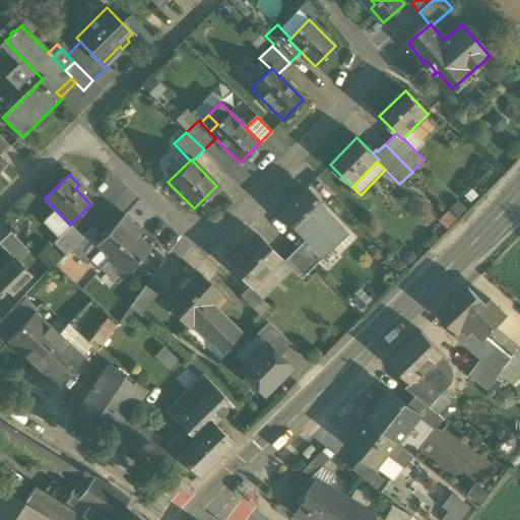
[(280,213),(301,234),(325,210),(325,209),(305,189),(280,213)]
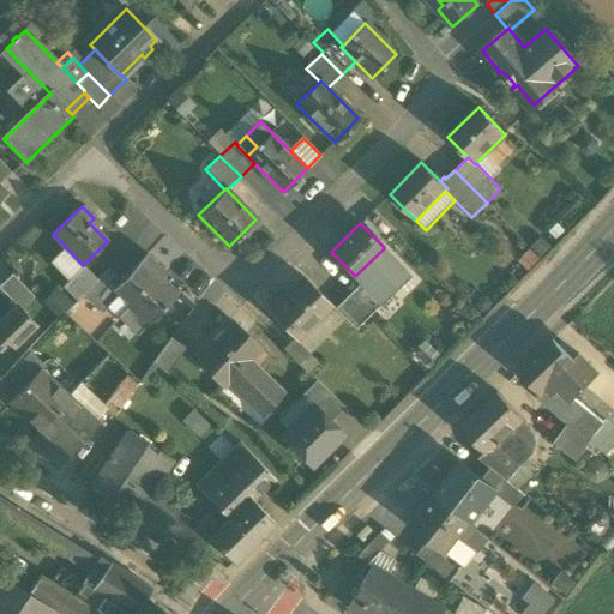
[(384,248),(355,276),(361,282),(381,302),(410,275),(384,248)]
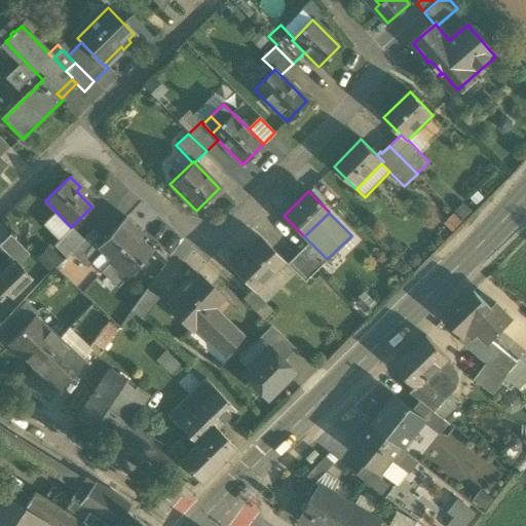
[(111,259),(109,261),(126,277),(151,252),(138,239),(142,235),(124,219),(104,240),(99,247),(101,249),(111,259)]
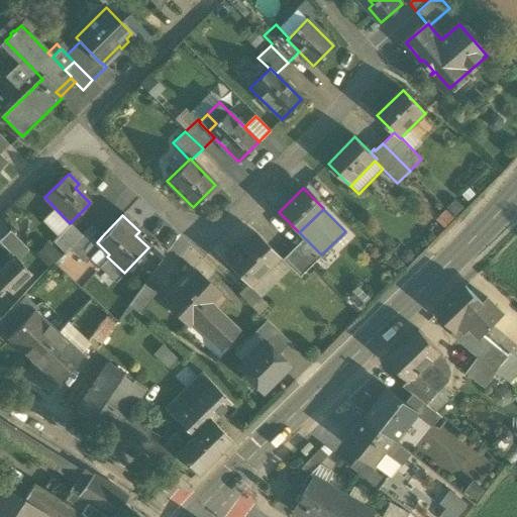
[(66,252),(70,247),(82,234),(70,223),(53,240),(66,252)]
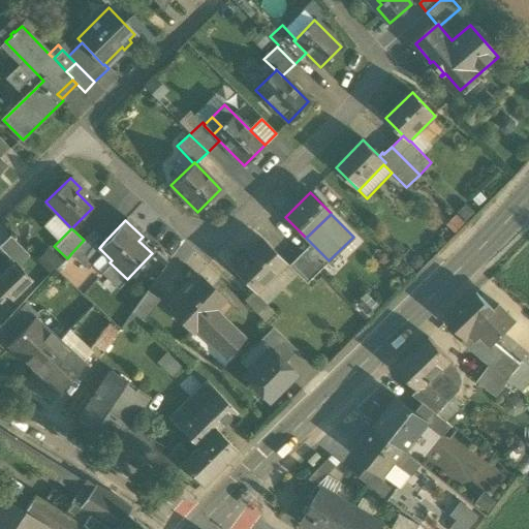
[(93,230),(84,240),(71,253),(85,267),(101,250),(99,248),(104,242),(93,230)]
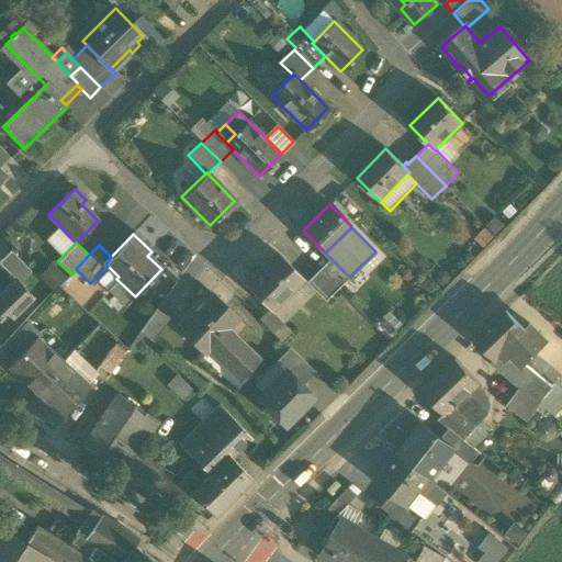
[(10,274),(19,282),(30,271),(10,251),(0,260),(0,273),(6,279),(10,274)]
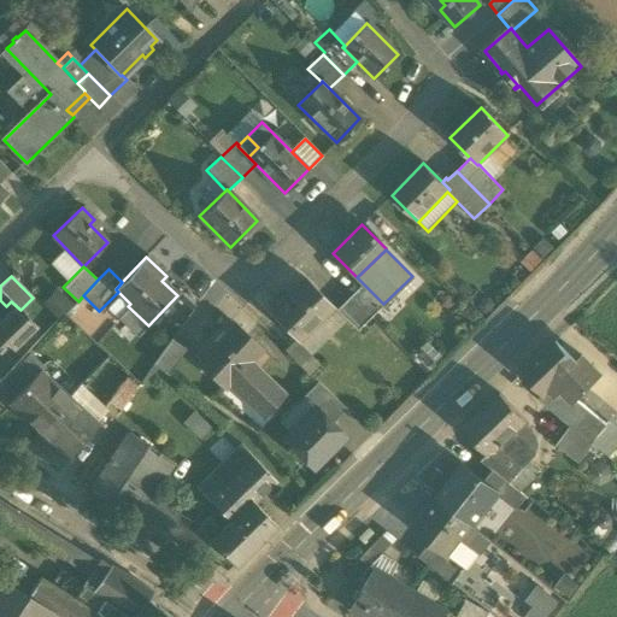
[(271,316),(298,342),(333,307),(306,280),(271,316)]
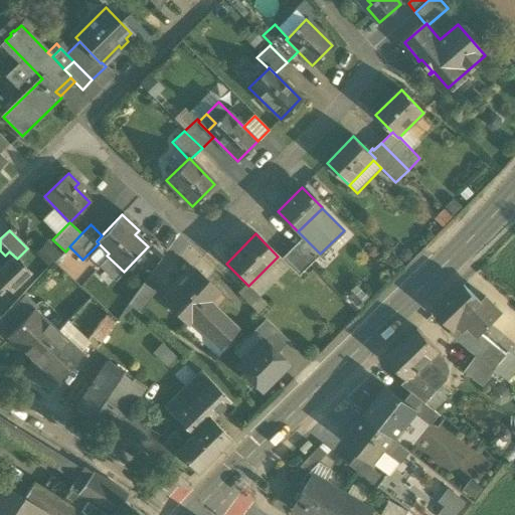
[(303,236),(292,247),(309,265),(320,253),(303,236)]
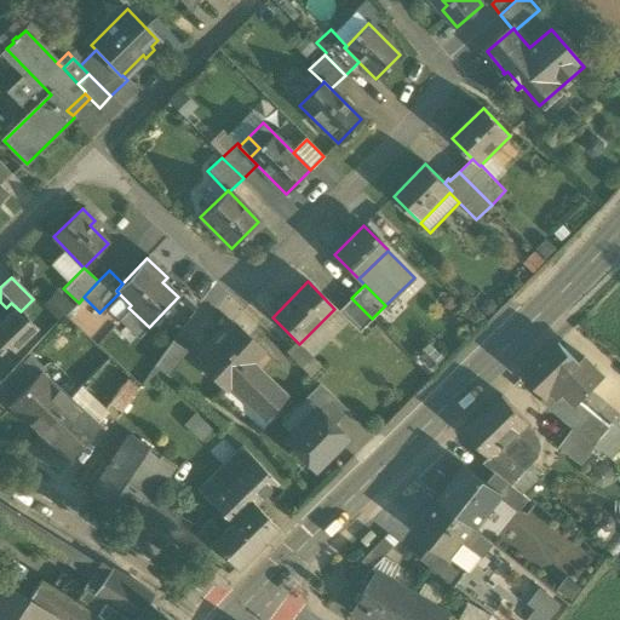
[(58,320),(75,303),(58,286),(41,303),(58,320)]
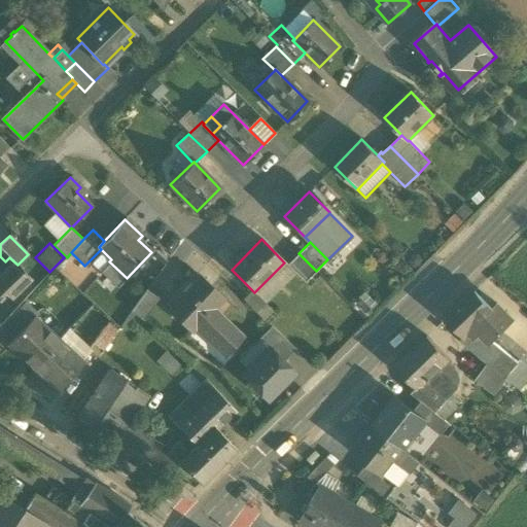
[(305,282),(316,271),(299,253),(287,265),(305,282)]
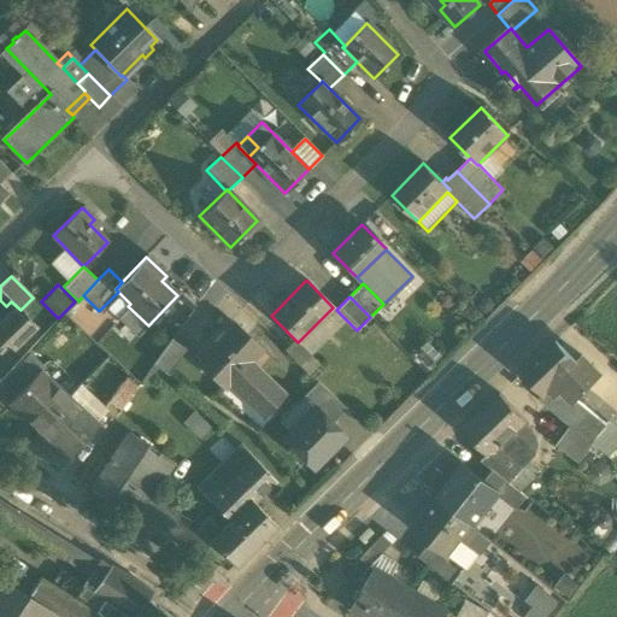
[(139,336),(148,325),(128,306),(118,317),(139,336)]
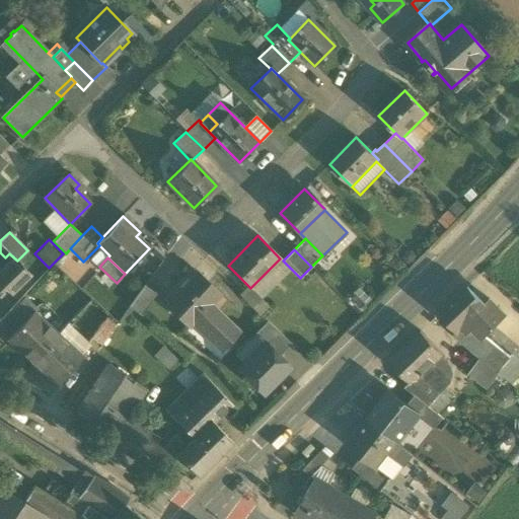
[(12,260),(0,272),(0,275),(9,283),(7,285),(14,291),(29,276),(12,260)]
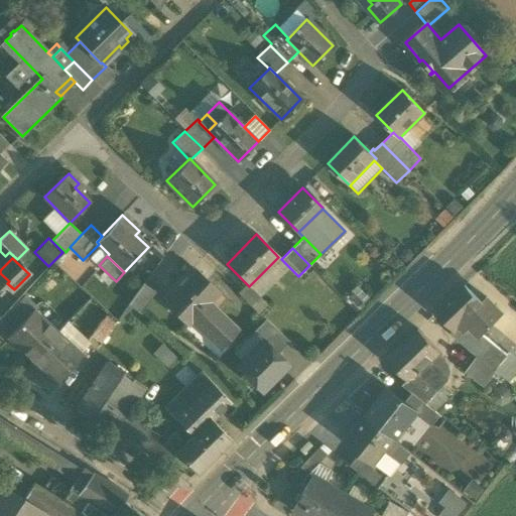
[(194,317),(223,346),(237,331),(208,302),(218,291),(198,272),(165,305),(186,325),(194,317)]
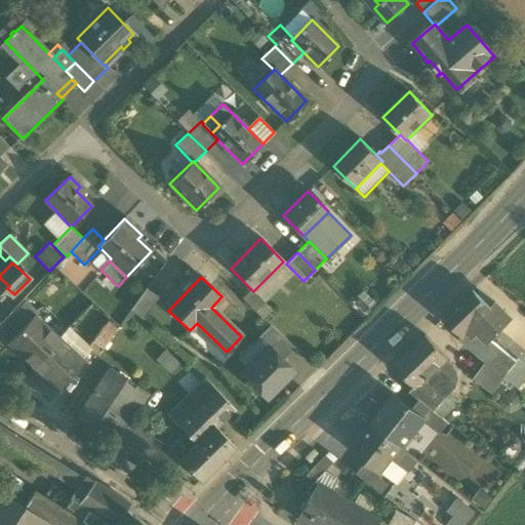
[(0,295),(7,288),(9,286),(0,278),(0,295)]
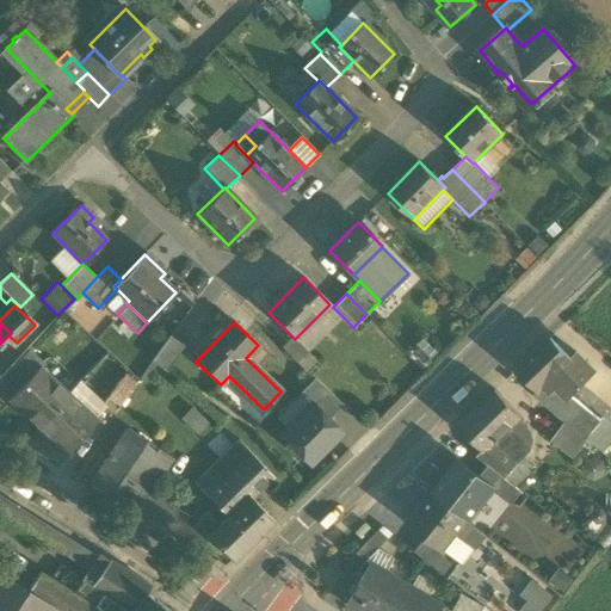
[(153,360),(167,371),(185,346),(171,335),(153,360)]
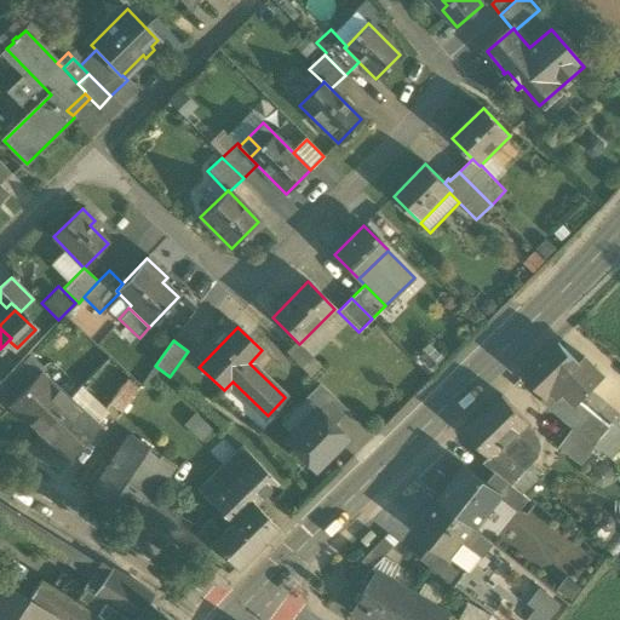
[(541,401),(562,418),(577,402),(578,403),(580,402),(604,377),(585,357),(579,363),(558,343),(524,375),(545,397),(544,399),(541,401)]
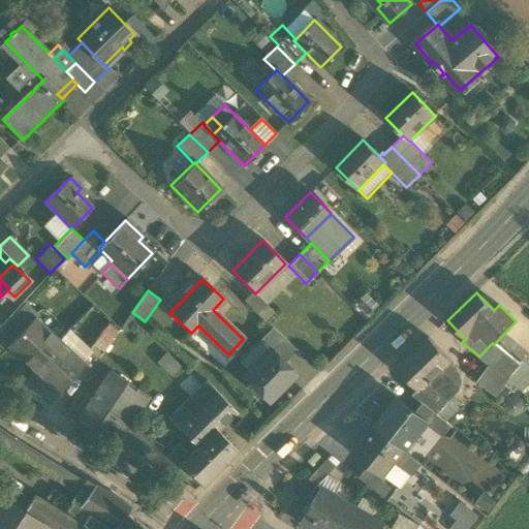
[(0,329),(0,336),(8,344),(33,318),(34,318),(37,315),(25,303),(0,329)]
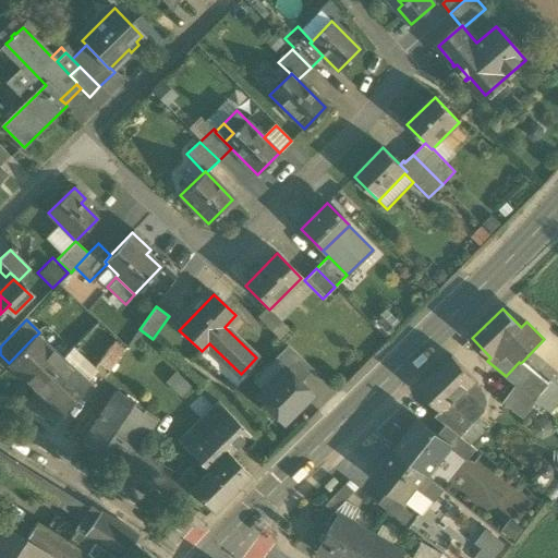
[(9,364),(35,389),(61,360),(36,336),(35,336),(9,363),(9,364)]
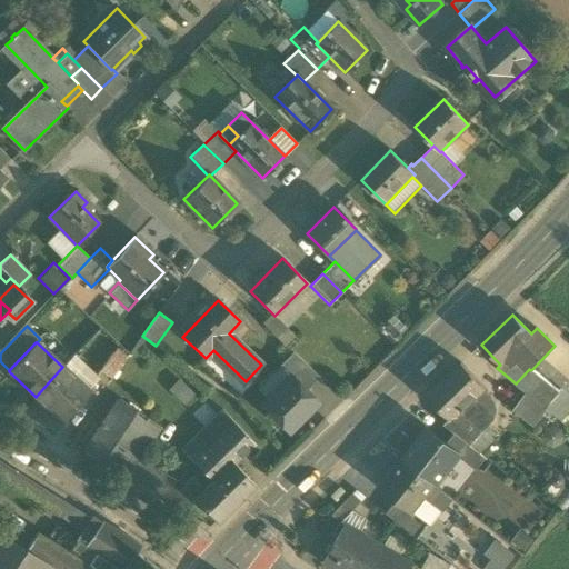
[(101,370),(111,378),(127,357),(117,349),(101,370)]
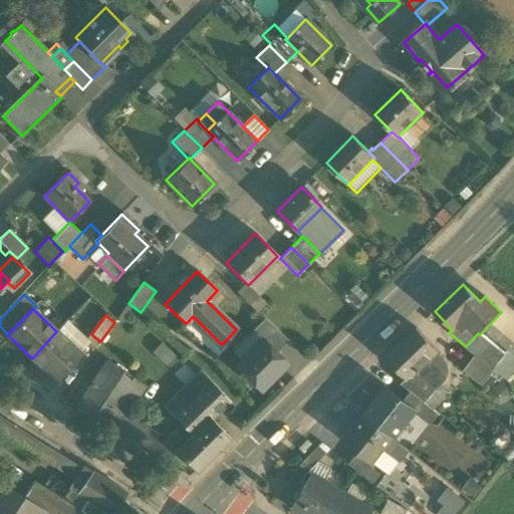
[(262,339),(275,353),(288,340),(264,318),(252,331),(261,340),(262,339)]
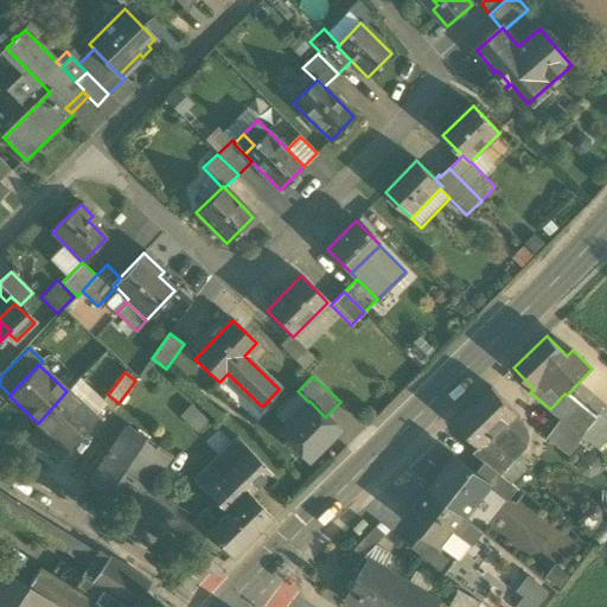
[(455,422),(480,447),(480,448),(493,436),(494,439),(496,438),(496,436),(505,427),(518,414),(492,387),(455,422)]
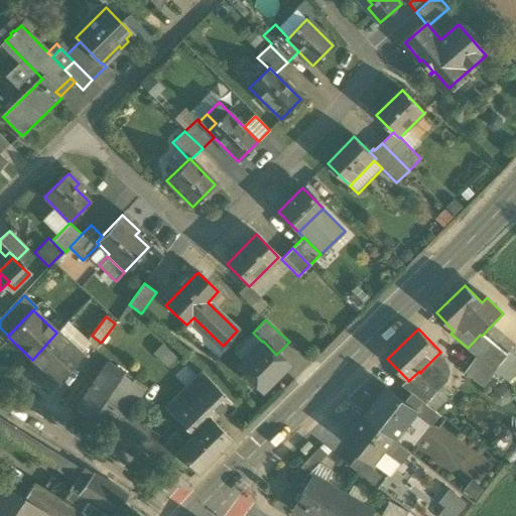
[(82,356),(56,333),(32,360),(56,382),(82,356)]
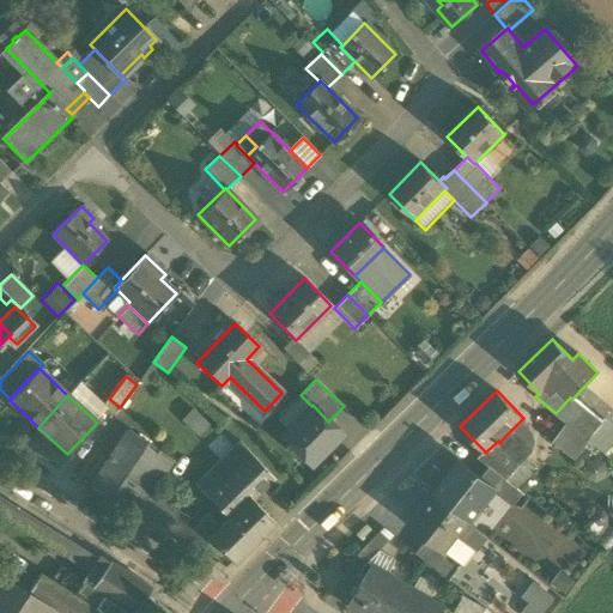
[(589,439),(605,453),(612,442),(612,426),(605,420),(601,414),(587,404),(582,405),(574,398),(571,399),(570,398),(556,413),(568,423),(589,439)]
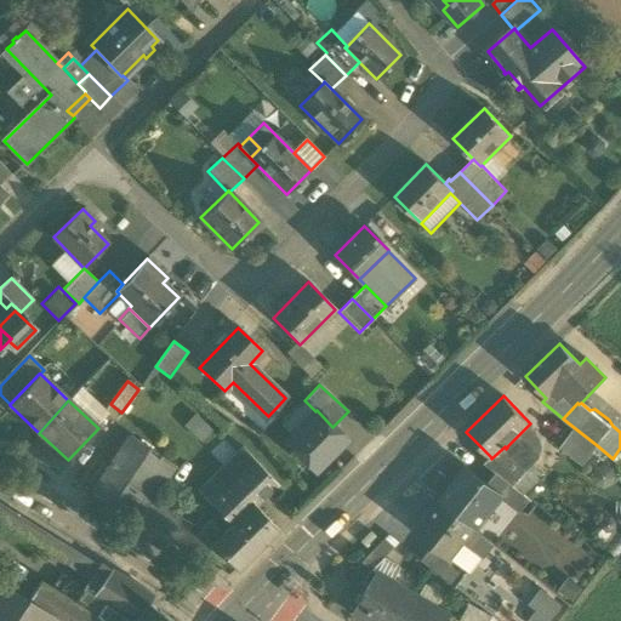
[(285,442),(315,471),(346,440),(332,427),(317,410),(315,411),(285,442)]
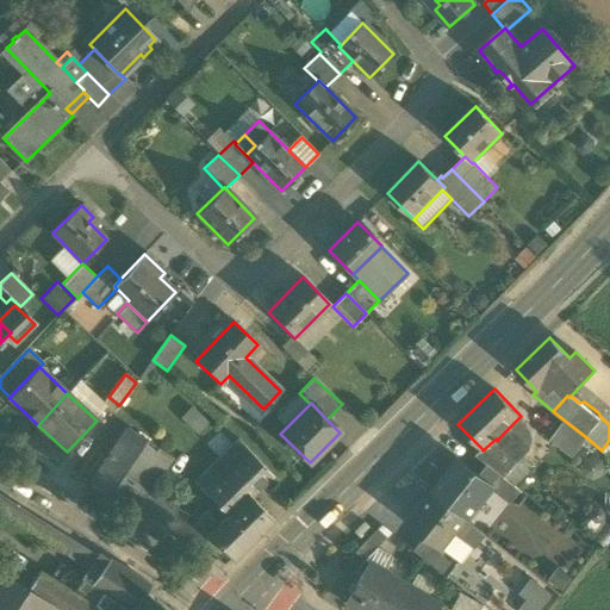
[(552,440),(572,456),(586,437),(565,421),(552,440)]
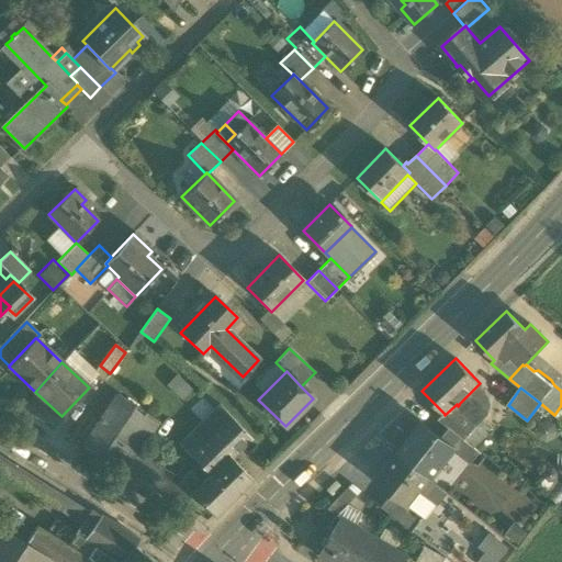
[(82,447),(125,473),(137,453),(158,422),(117,395),(82,447)]
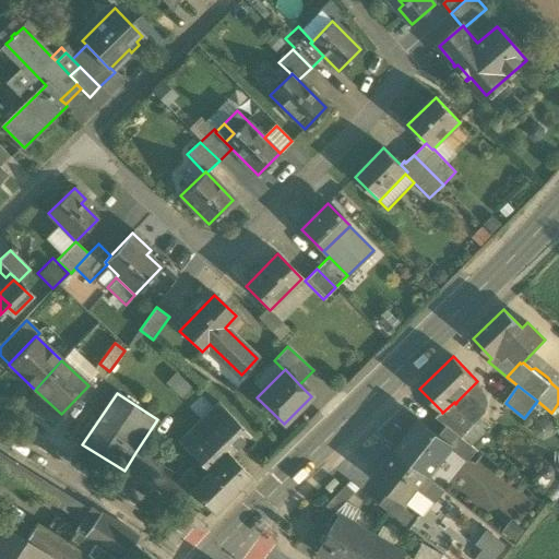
[(483,411),(465,393),(456,402),(456,403),(455,404),(454,402),(442,413),(442,412),(437,417),(447,425),(462,437),(479,417),(480,418),(483,411)]
